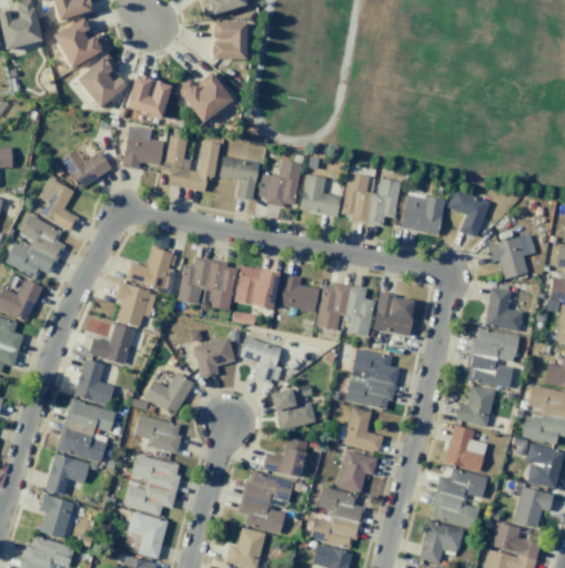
[(0,11),(0,26),(3,48),(40,42),(33,0),(22,0),(16,1),(19,18),(10,19),(9,10),(0,11)]
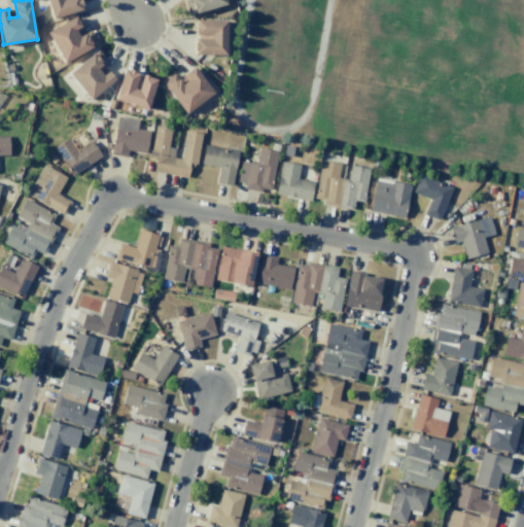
[(80,0),(47,0),(55,19),(84,9),(80,0)]
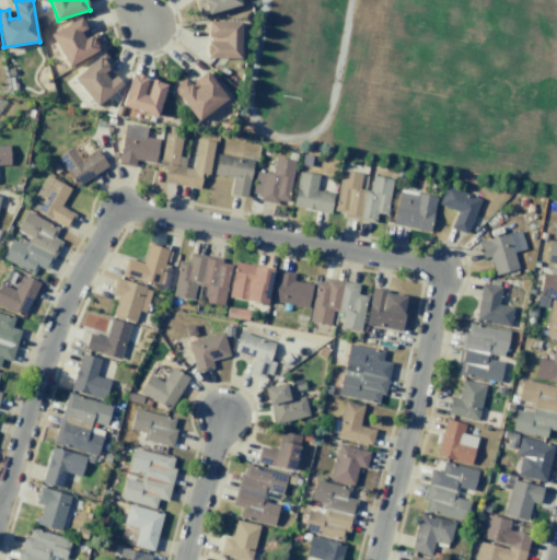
[(197,0),(198,0),(201,16),(242,6),(241,0),(197,0)]
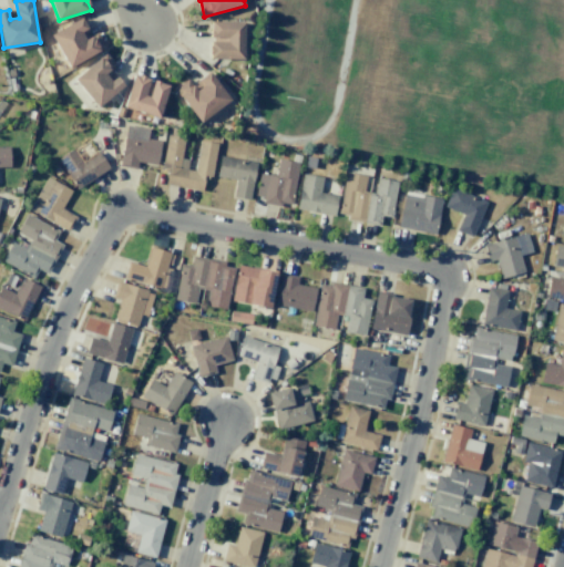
[(52,33),(70,68),(101,52),(92,33),(83,18),(52,33)]
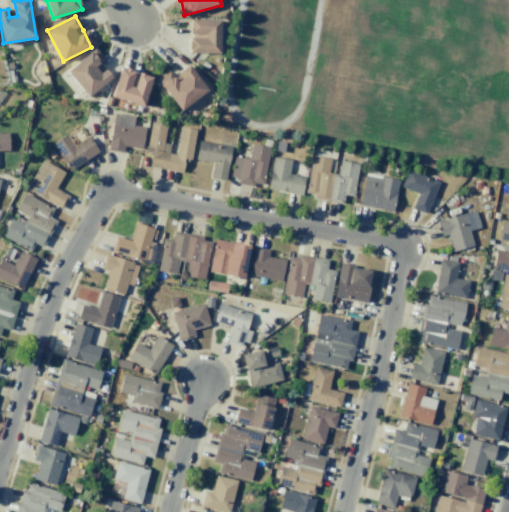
[(222,20),(191,19),(191,35),(190,52),(221,53),(222,20)]
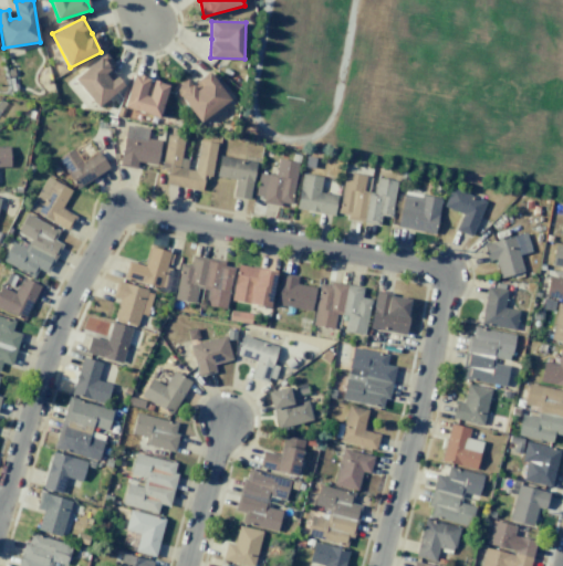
[(125,85),(101,56),(75,79),(100,107),(125,85)]
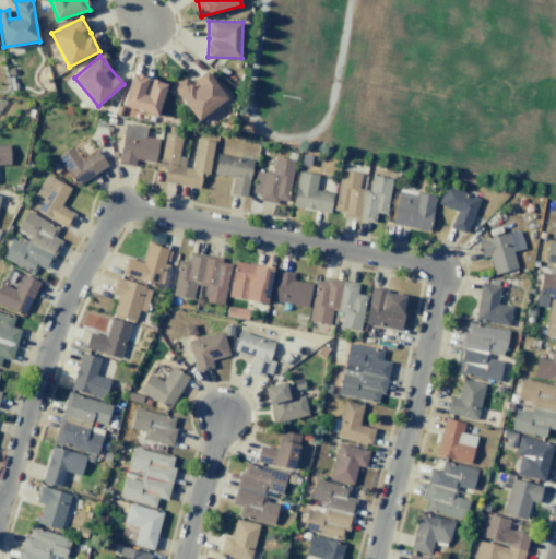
[(199,121),(228,98),(206,70),(192,81),(189,76),(174,88),(199,121)]
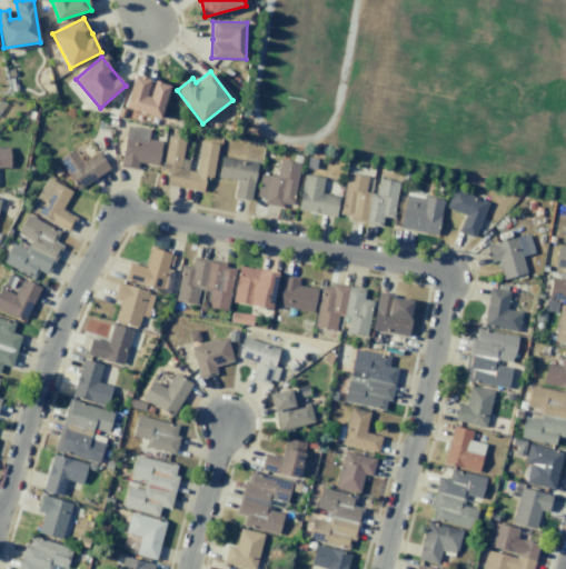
[(161,118),(171,86),(154,80),(154,79),(135,73),(126,108),(161,118)]
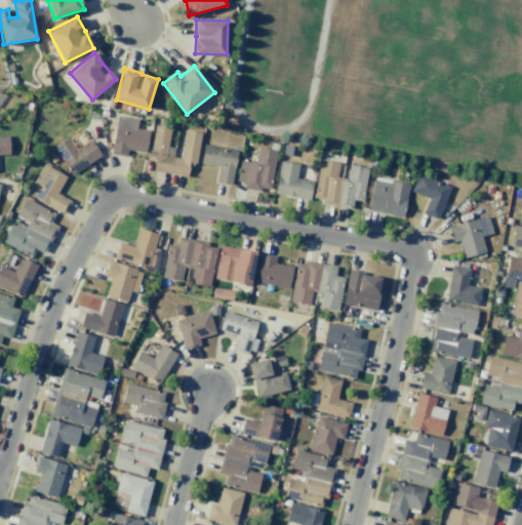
[(113,154),(128,156),(129,150),(148,153),(151,130),(138,128),(139,119),(119,116),(113,154)]
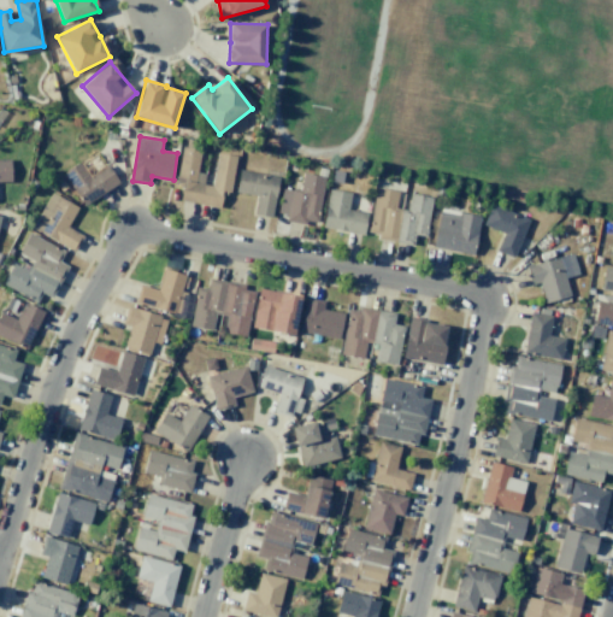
[(239,156),(219,153),(214,186),(206,184),(207,174),(200,172),(204,150),(184,146),(178,182),(186,183),(182,201),(222,207),(224,191),(233,192),(239,156)]
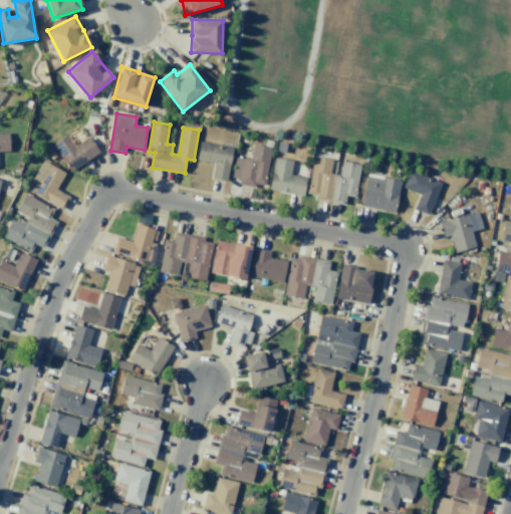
[(10,133),(0,133),(0,152),(11,152),(10,133)]
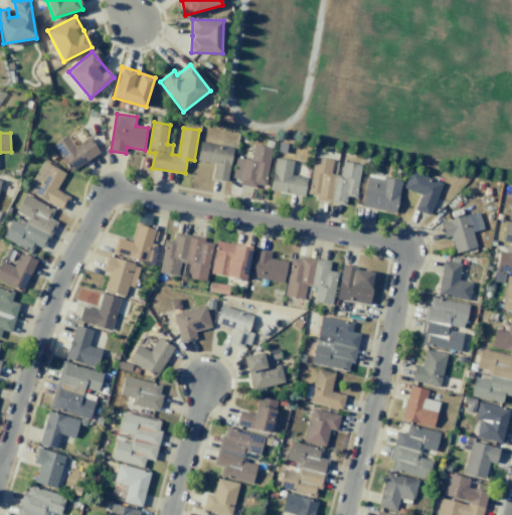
[(77,146),(69,134),(54,145),(72,172),(101,153),(91,137),(77,146)]
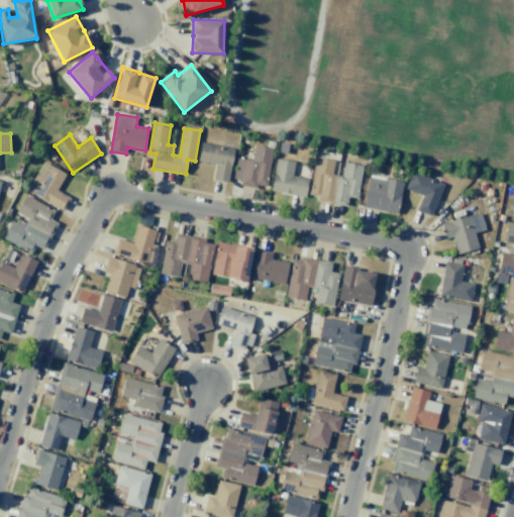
[(235,147),(202,142),(199,162),(217,164),(214,180),(230,182),(235,147)]
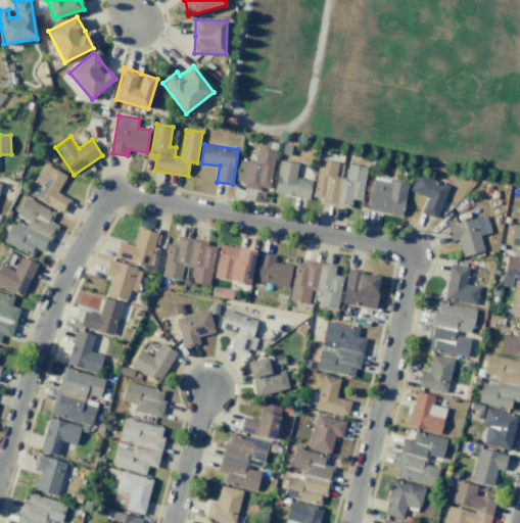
[(244,187),(272,190),(277,149),(258,147),(256,160),(241,159),(238,181),(245,182),(244,187)]
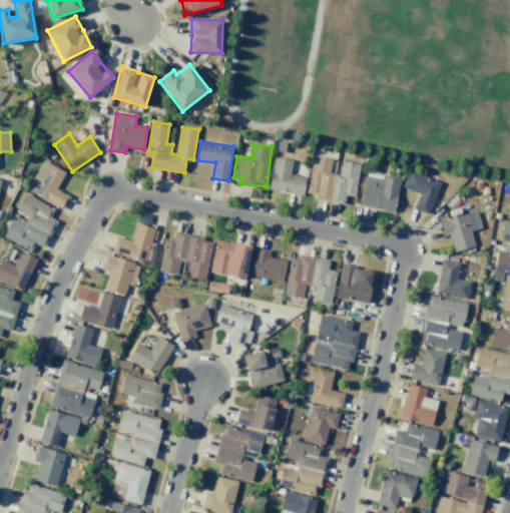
[(361,163),(343,161),(341,174),(331,173),(334,158),(314,155),(308,196),(346,202),(347,195),(356,196),(361,163)]
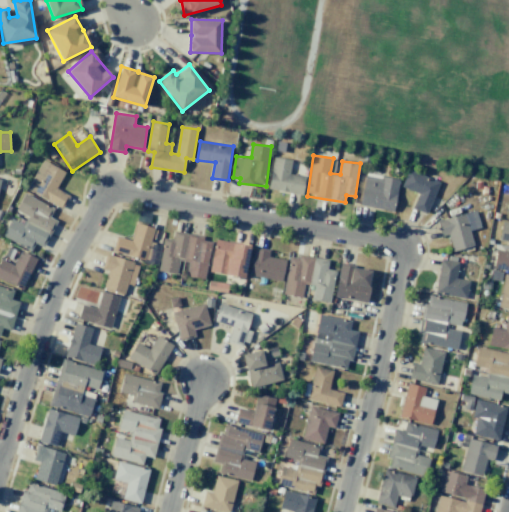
[(306,176),(291,174),(293,160),(275,157),(270,189),(304,194),(306,176)]
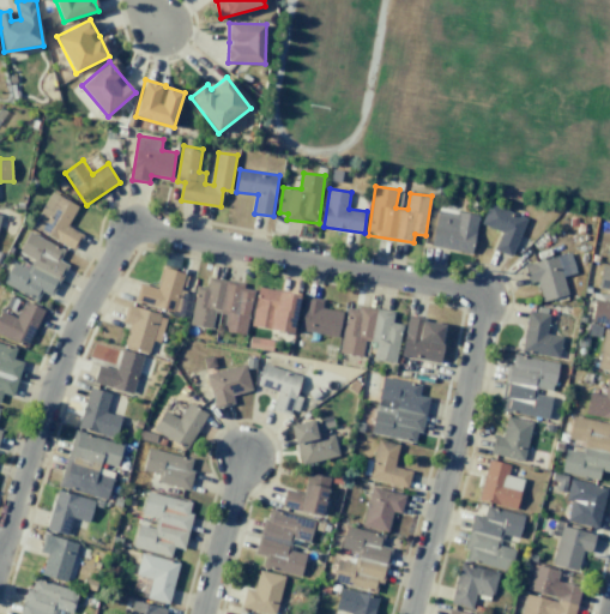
[(68,226),(79,206),(53,192),(34,228),(76,251),(84,234),(68,226)]
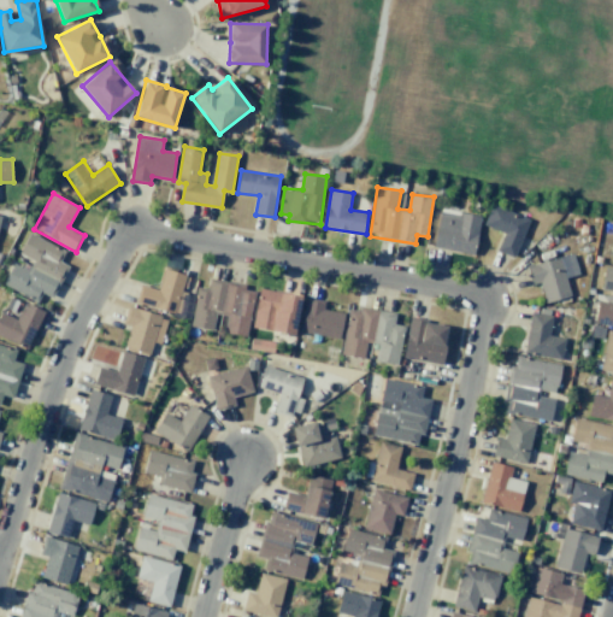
[(517,258),(531,218),(493,205),(485,225),(506,233),(499,251),(517,258)]
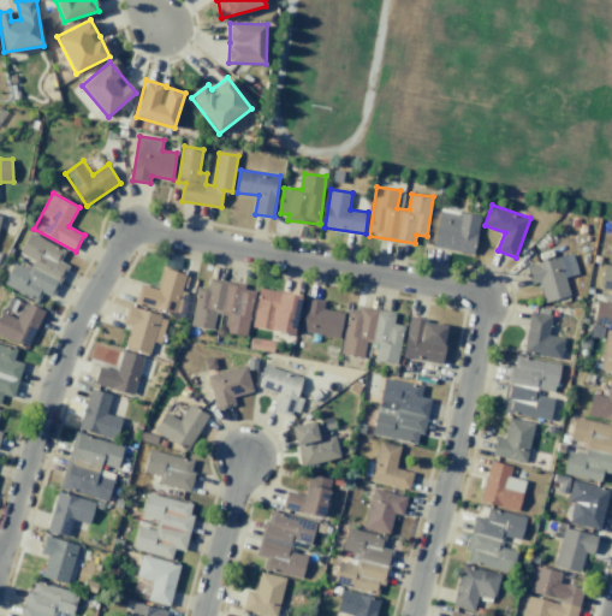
[(482,217),(441,208),(434,247),(475,254),(482,217)]
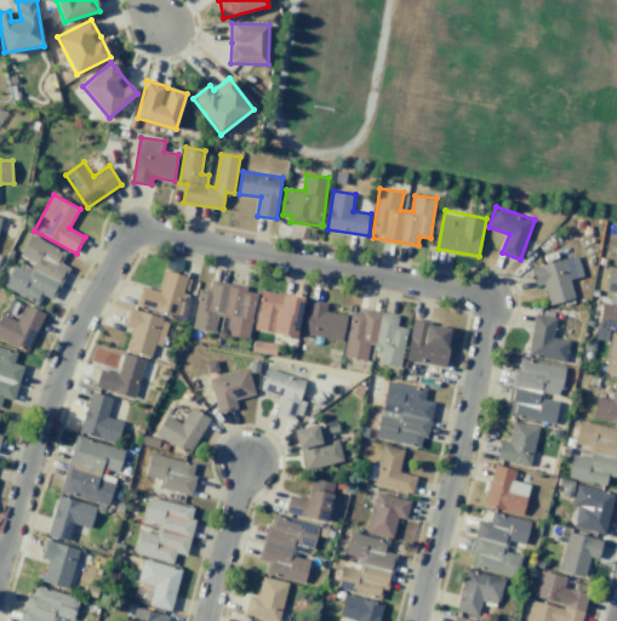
[(4,286),(40,303),(44,295),(55,300),(70,268),(62,263),(67,252),(30,235),(21,256),(33,261),(28,272),(15,265),(4,286)]
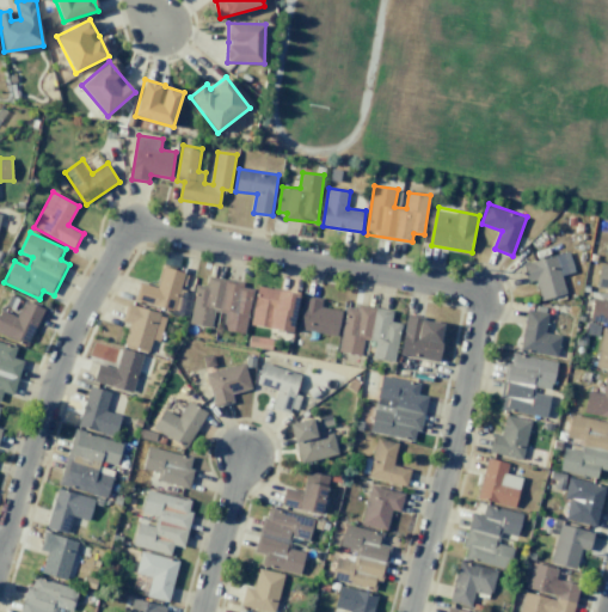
[(529,282),(536,280),(541,300),(567,294),(563,276),(576,273),(571,252),(524,263),(529,282)]
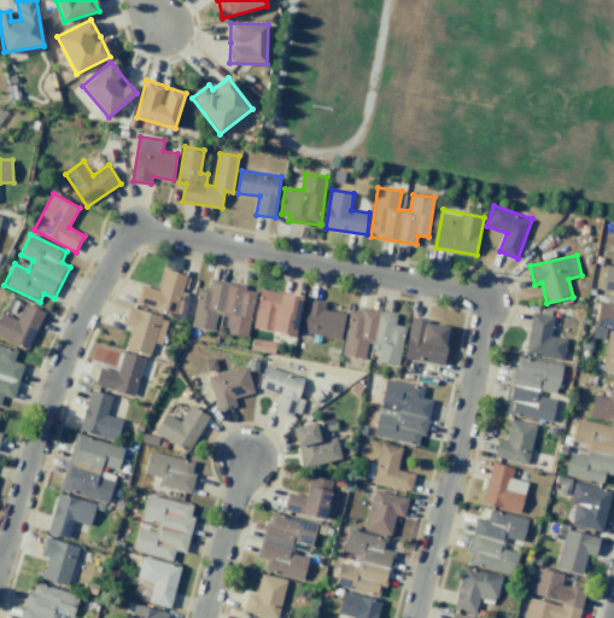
[(597,325),(613,327),(613,269),(607,268),(603,290),(613,291),(613,304),(600,302),(597,325)]
